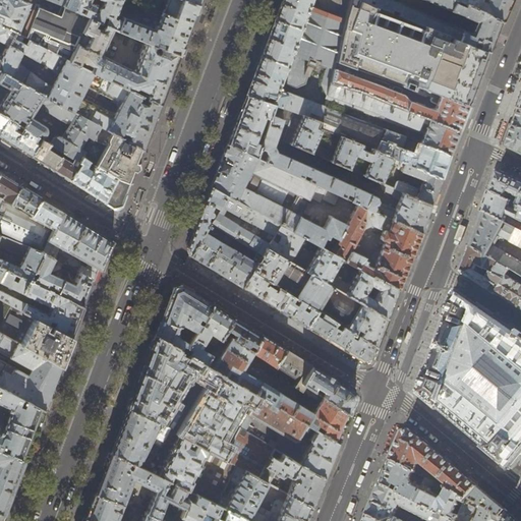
[(0,0),(0,24),(21,37),(27,40),(69,60),(77,41),(80,36),(89,17),(90,15),(61,5),(57,15),(38,7),(36,12),(26,8),(29,3),(20,0),(0,0)]
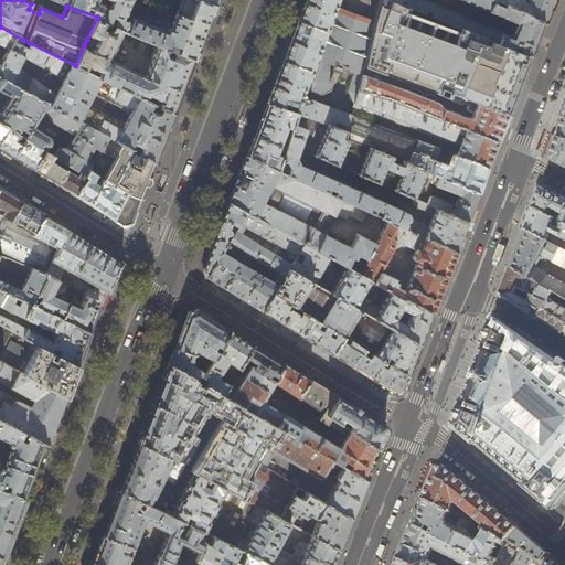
[(53,0),(66,6),(97,17),(104,0),(53,0)]
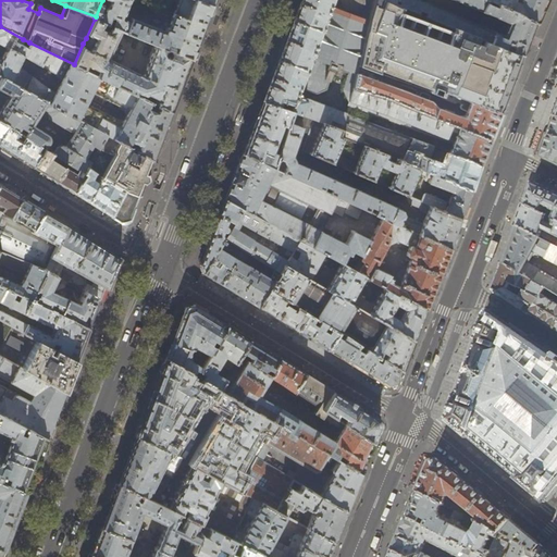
[(130,0),(102,0),(96,16),(95,19),(104,23),(111,25),(122,29),(126,32),(131,21),(123,19),(130,0)]
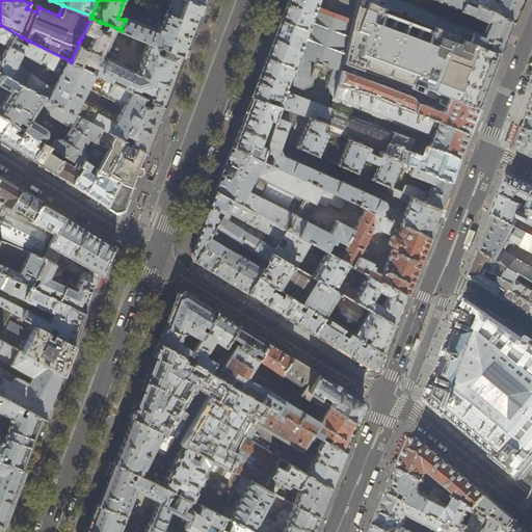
[(190,37),(202,5),(189,0),(185,0),(179,18),(166,12),(165,15),(158,33),(149,29),(125,20),(121,30),(149,42),(183,56),(190,37)]
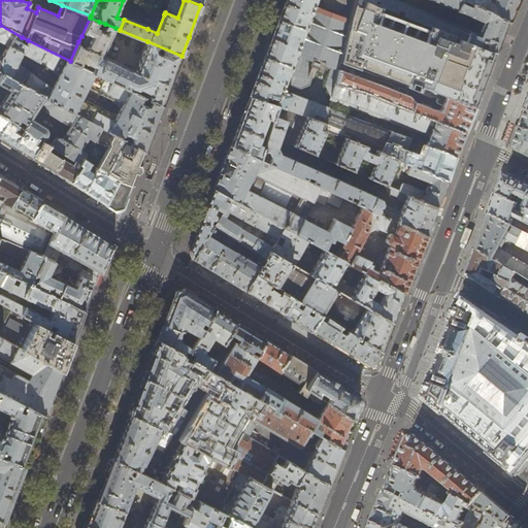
[(170,0),(165,12),(177,18),(184,0),(188,0),(200,5),(202,0),(170,0)]
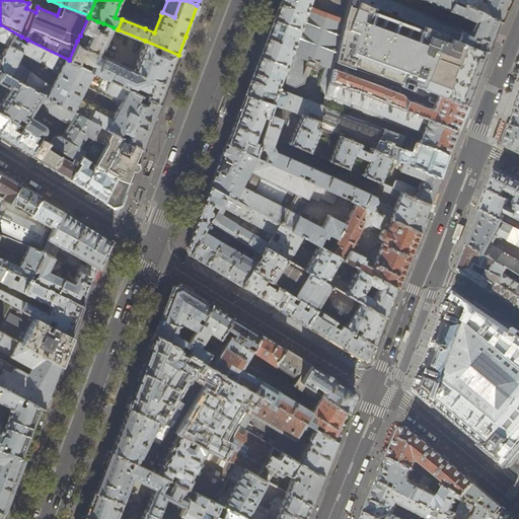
[(280,0),(260,55),(252,72),(250,77),(244,94),(273,103),(293,110),(306,116),(308,110),(319,115),(322,106),(322,105),(277,88),(280,81),(282,82),(295,87),(304,82),(312,61),(325,65),(319,82),(324,94),(324,97),(415,132),(423,134),(420,142),(448,153),(449,148),(456,130),(426,118),(328,82),(331,69),(334,61),(348,0),(280,0)]
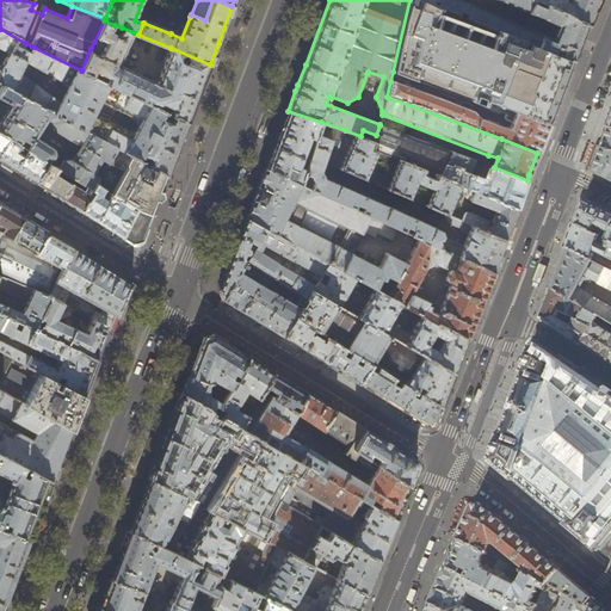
[(458,14),(450,11),(421,0),(409,0),(393,72),(414,79),(415,74),(475,96),(473,100),(483,104),(486,99),(549,123),(553,111),(556,104),(559,97),(566,80),(573,61),(463,17),(458,14)]
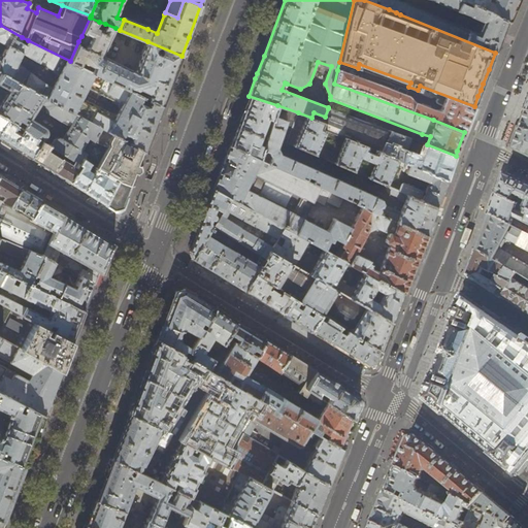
[(364,0),(389,9),(392,0),(364,0)]
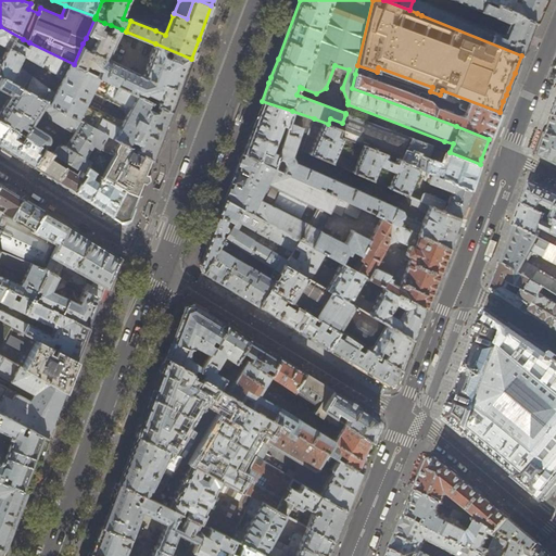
[(452,0),(453,0),(462,4),(468,7),(475,10),(492,16),(508,23),(508,24),(505,29),(503,36),(496,34),(487,29),(456,16),(447,13),(438,9),(428,4),(418,1),(417,0),(413,0),(409,10),(417,13),(419,9),(420,11),(421,12),(424,12),(421,15),(521,55),(528,38),(530,32),(538,23),(493,3),(492,7),(485,3),(488,1),(484,0),(452,0)]
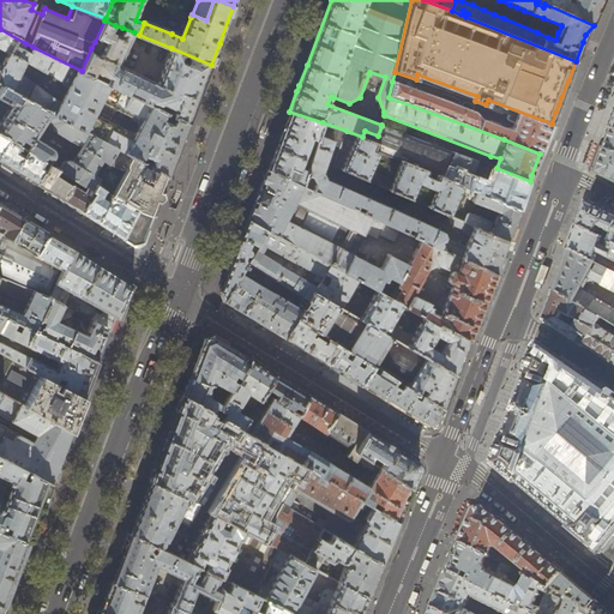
[(535,0),(539,1),(545,4),(594,25),(602,7),(605,0),(575,0),(573,5),(567,1),(569,0),(567,0),(535,0)]
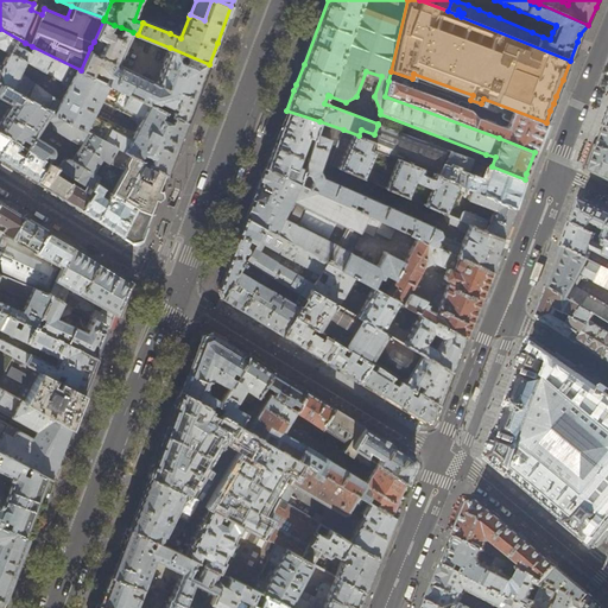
[(112,31),(114,25),(103,20),(94,42),(102,46),(99,55),(94,52),(95,50),(90,48),(81,70),(188,122),(197,94),(209,64),(170,48),(156,83),(119,64),(133,32),(121,27),(120,29),(118,31),(116,33),(112,31)]
